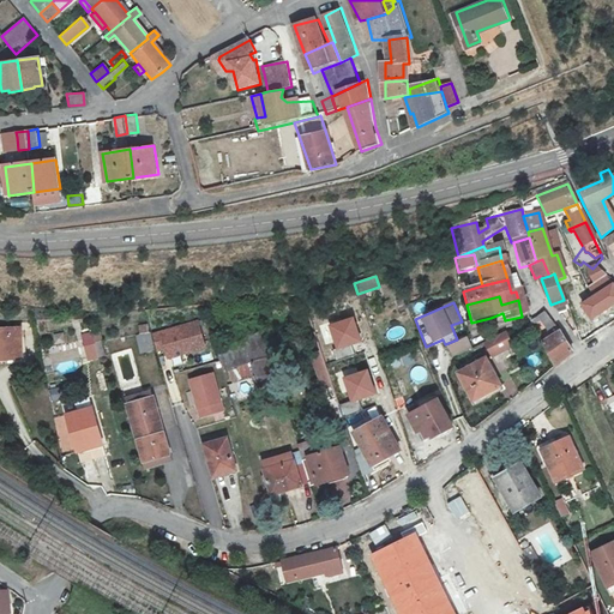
[(339,411),(342,420),(360,414),(342,363),(337,366),(320,317),(327,313),(326,309),(306,317),(324,368),(339,411)]
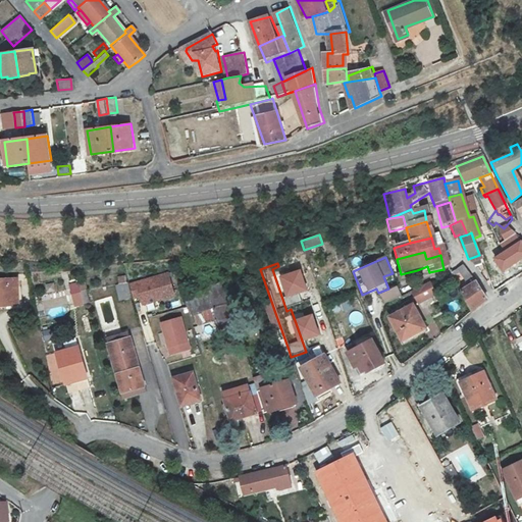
[(471,279),(459,272),(452,275),(462,282),(471,279)]
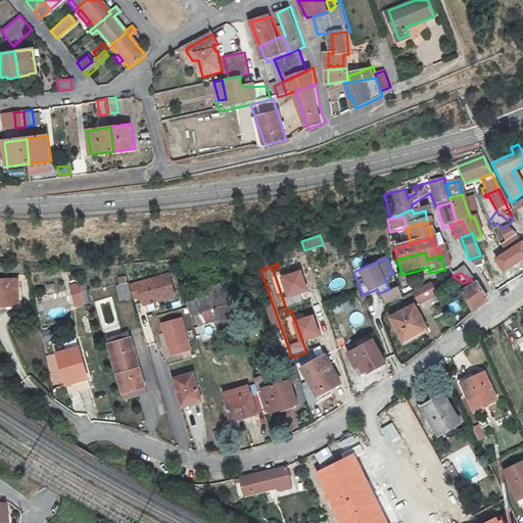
[(16,280),(0,280),(0,304),(18,303),(16,280)]
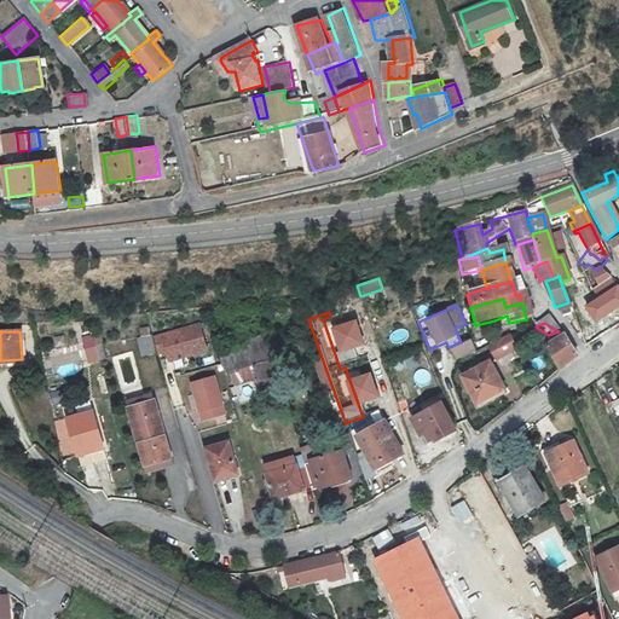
[(258,377),(277,371),(264,331),(214,348),(221,372),(253,363),(258,377)]
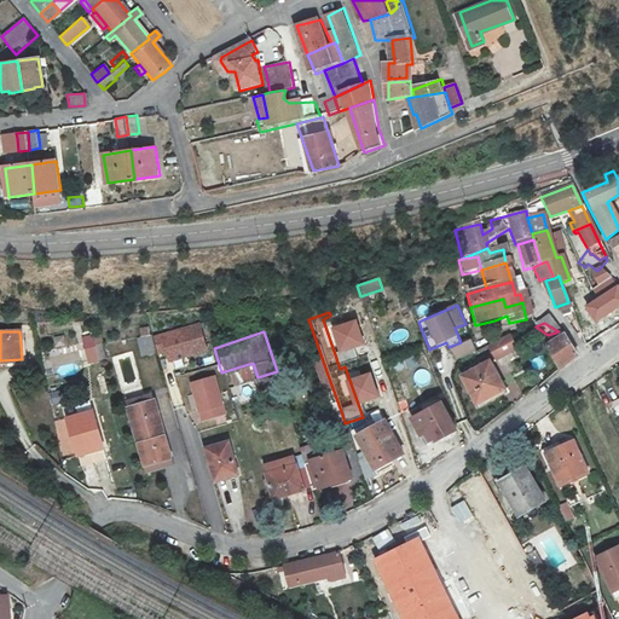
[(154,333),(142,336),(146,353),(158,350),(154,333)]
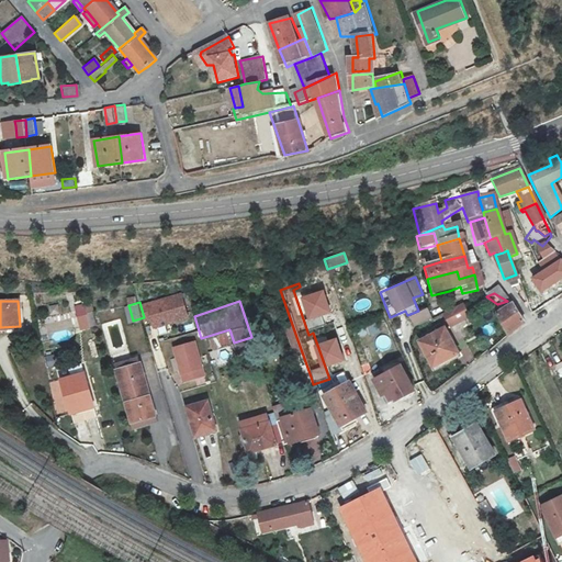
[(525,323),(512,304),(492,316),(505,338),(525,323)]
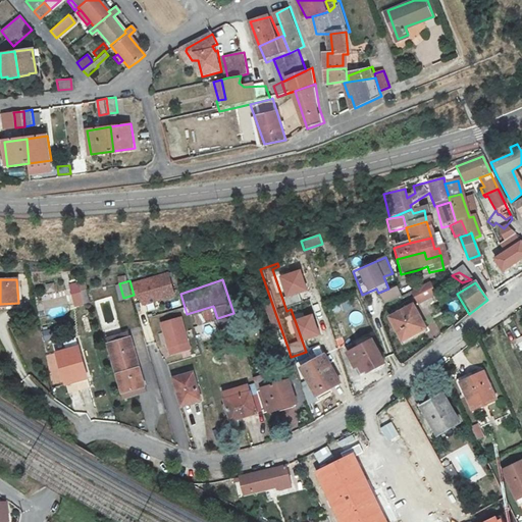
[(416,306),(434,295),(426,283),(408,294),(416,306)]
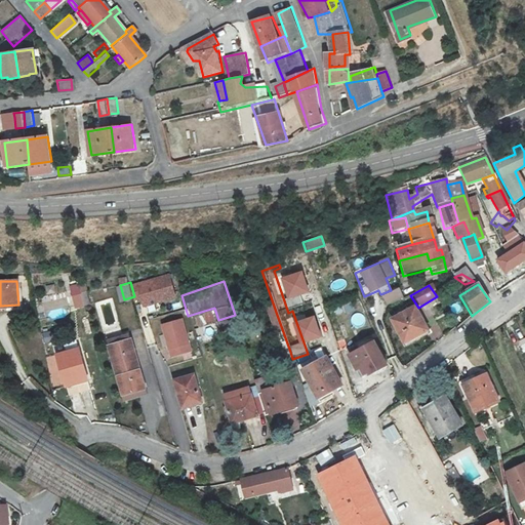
[(398,287),(380,296),(386,307),(403,297),(398,287)]
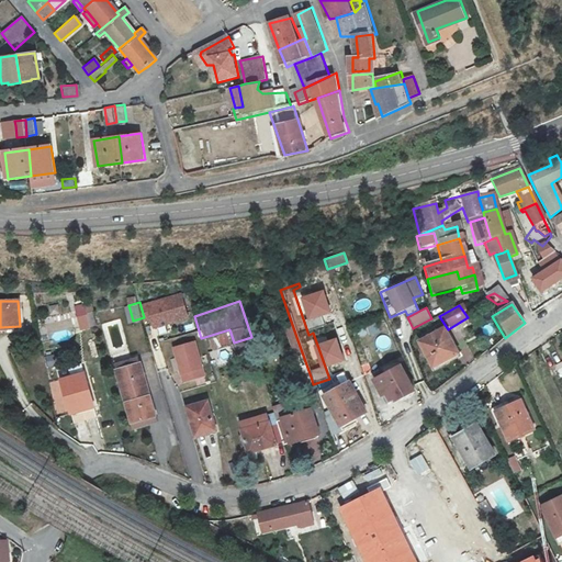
[(96,311),(90,313),(93,326),(99,325),(96,311)]
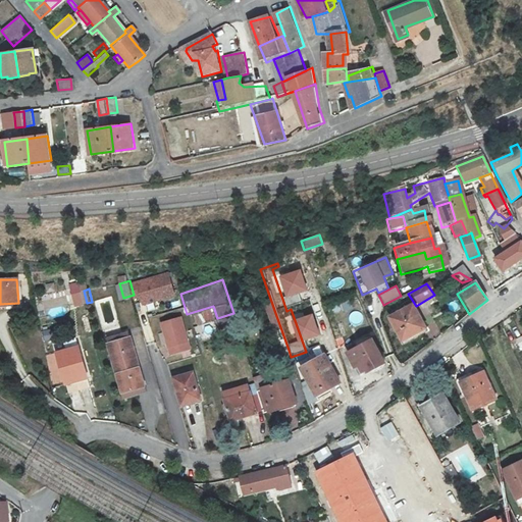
[(84,291),(73,293),(76,305),(87,303),(84,291)]
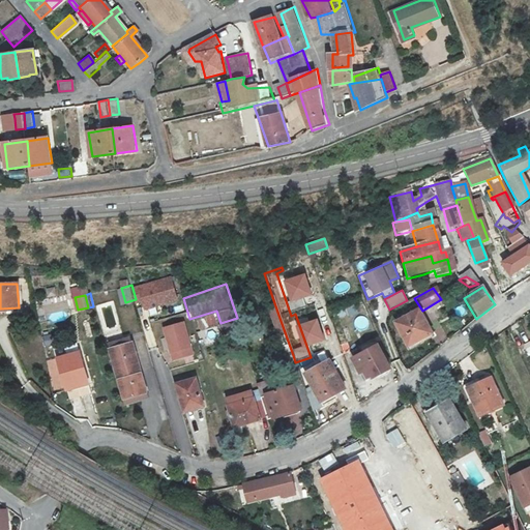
[(112,303),(101,306),(108,327),(119,324),(112,303)]
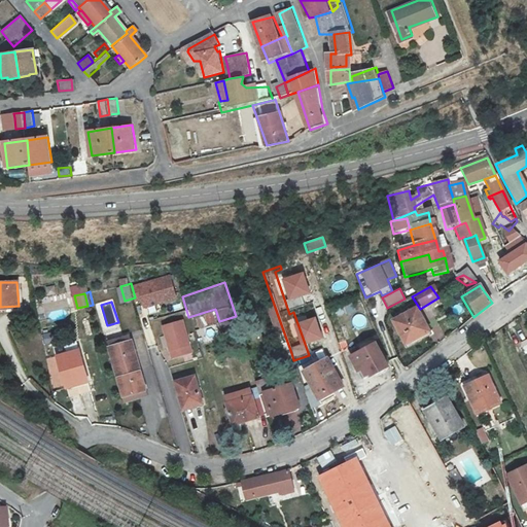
[(426,331),(413,310),(389,324),(402,347),(426,331)]
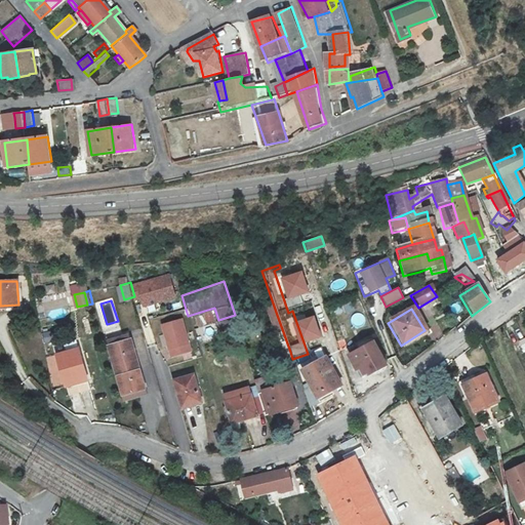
[(290,352),(277,315),(269,319),(274,330),(271,331),(281,356),(290,352)]
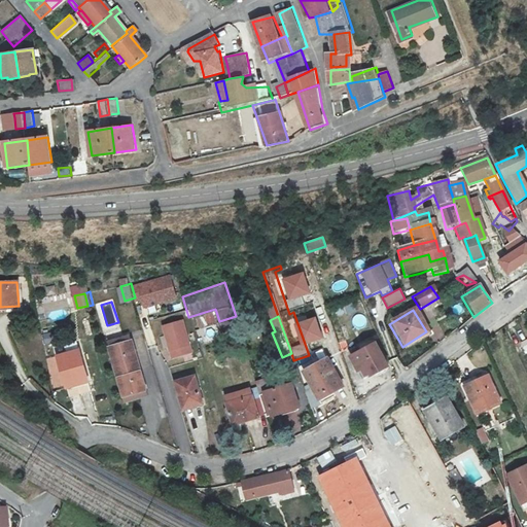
[(160,325),(170,360),(194,353),(183,319),(160,325)]
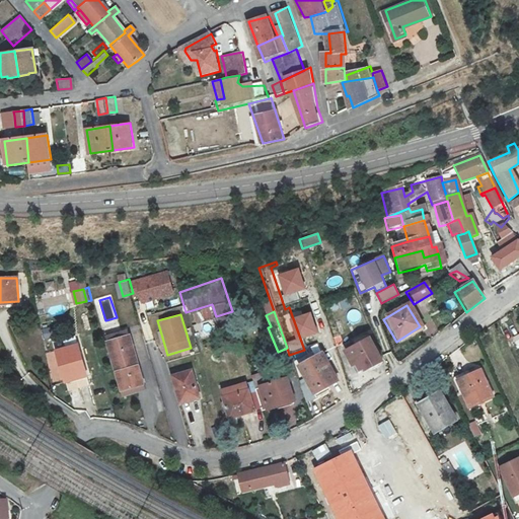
[(130,327),(107,332),(124,394),(146,388),(130,327)]
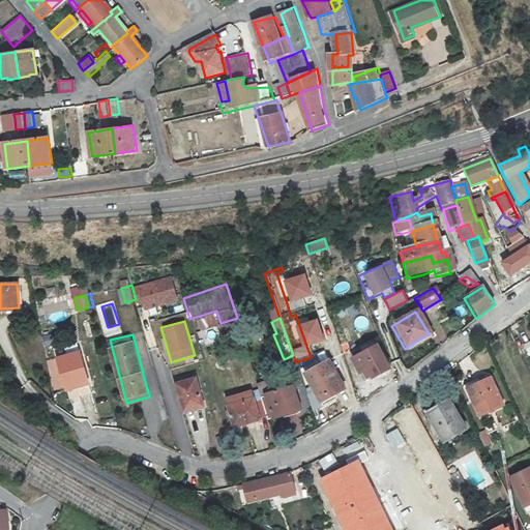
[(378,345),(353,358),(364,379),(377,373),(378,375),(390,367),(378,345)]
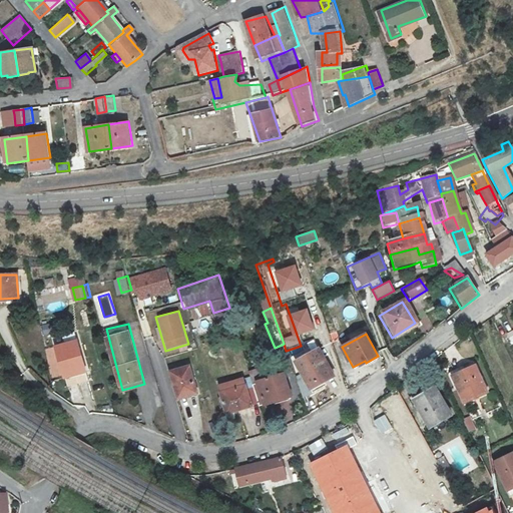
[(76,340),(55,347),(65,377),(86,371),(76,340)]
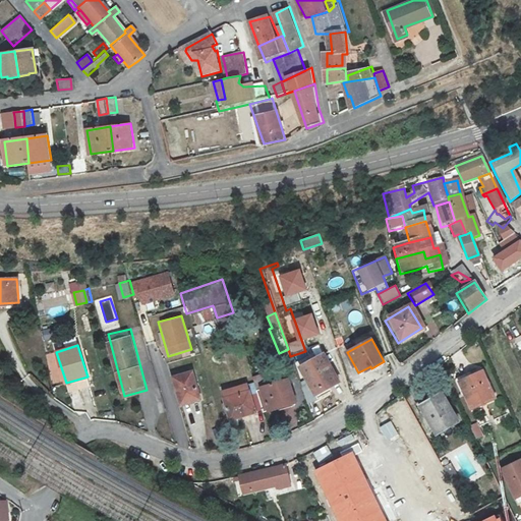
[(301,367),(310,384),(301,389),(308,404),(319,398),(316,395),(340,382),(325,354),(301,367)]
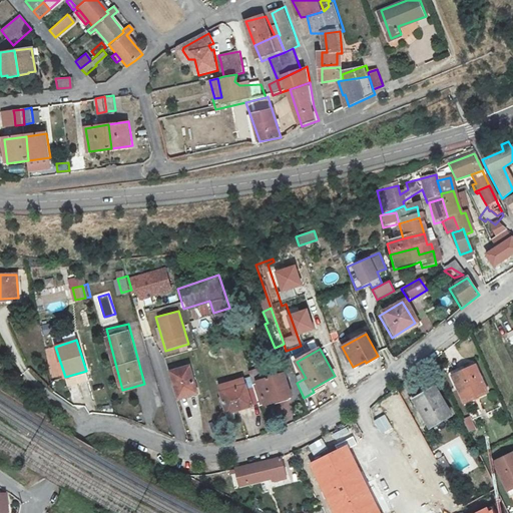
[(237,371),(245,369),(242,350),(234,352),(237,371)]
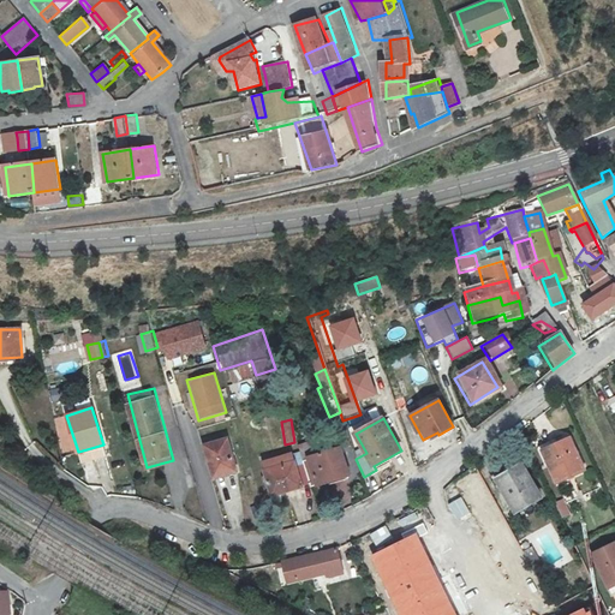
[(225,435),(202,442),(214,477),(237,470),(225,435)]
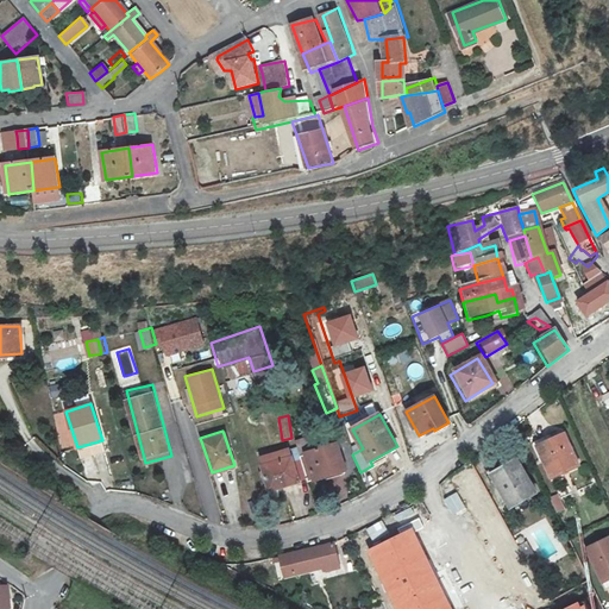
[(550,439),(539,445),(553,476),(579,464),(565,434),(563,435),(559,431),(547,437),(550,439)]
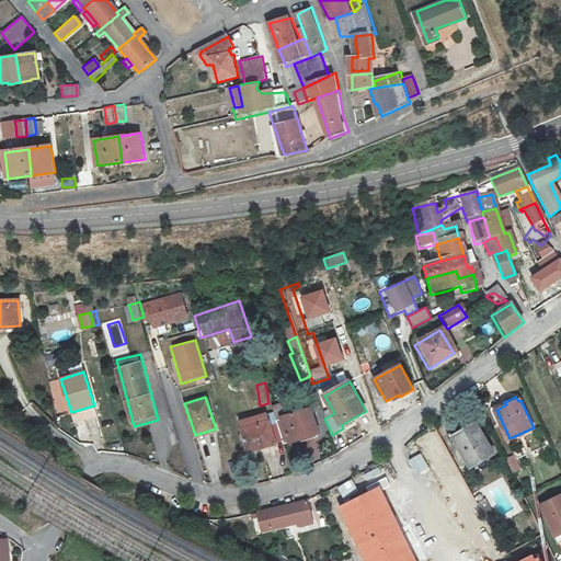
[(310,404),(287,412),(284,401),(273,404),(273,408),(284,442),(285,445),(319,434),(310,404)]
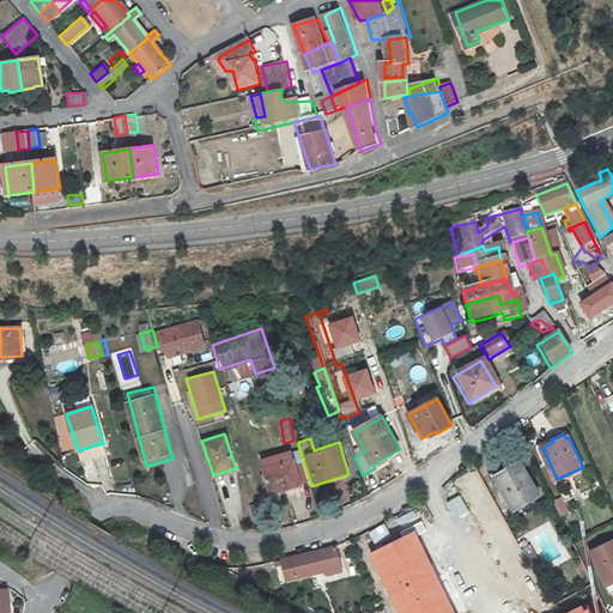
[(310,483),(298,445),(260,459),(271,495),(310,483)]
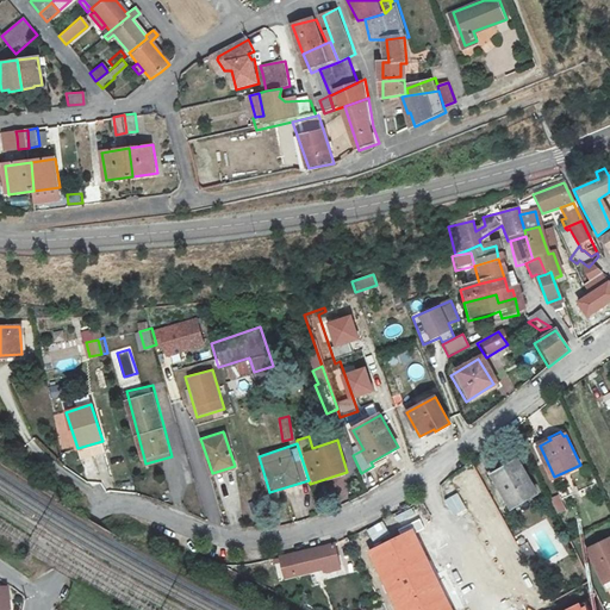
[(491,466),(511,504),(536,491),(518,458),(514,460),(511,455),(491,466)]
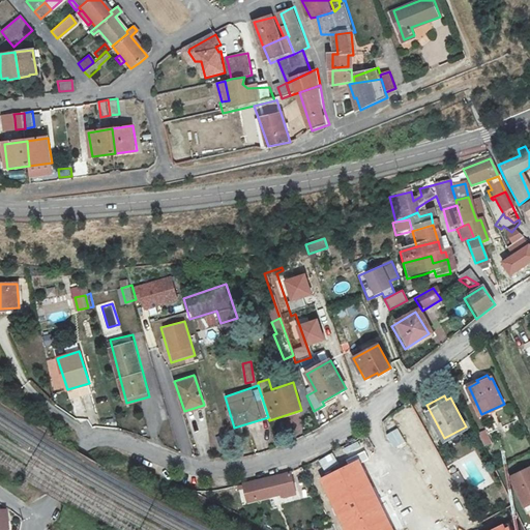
[(484,430),(478,434),(484,446),(491,443),(484,430)]
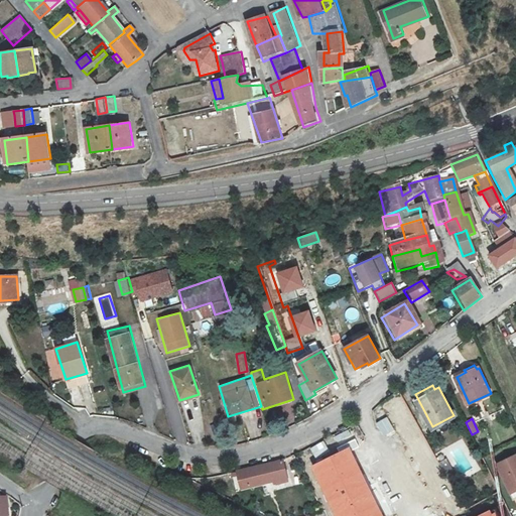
[(317,464),(327,484),(349,473),(345,463),(346,462),(344,457),(346,457),(344,450),(317,464)]
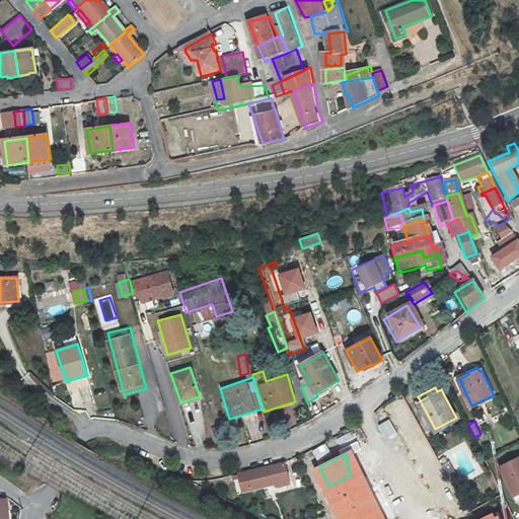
[(518,456),(501,465),(516,500),(518,498),(518,456)]
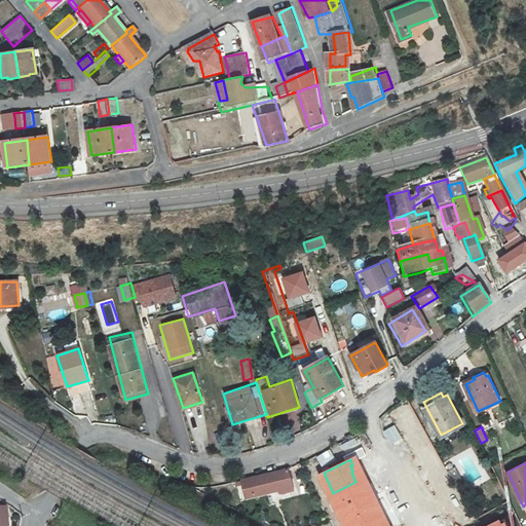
[(454,463),(445,468),(450,478),(459,473),(454,463)]
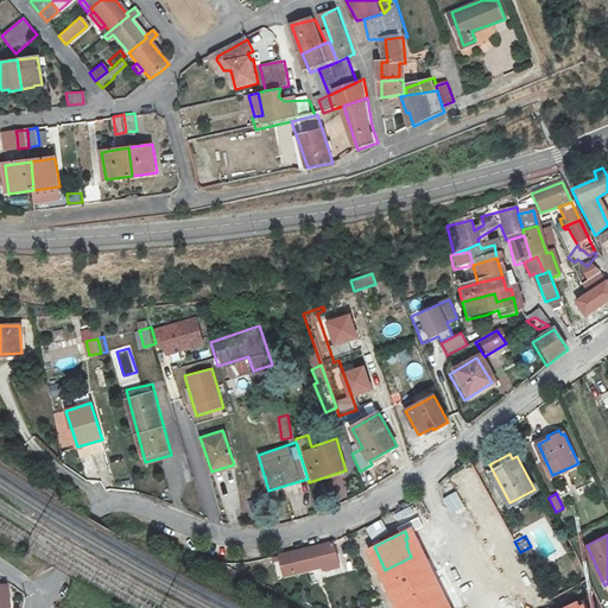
[(304,550),(279,555),(287,574),(325,564),(327,569),(342,564),(334,539),(304,550)]
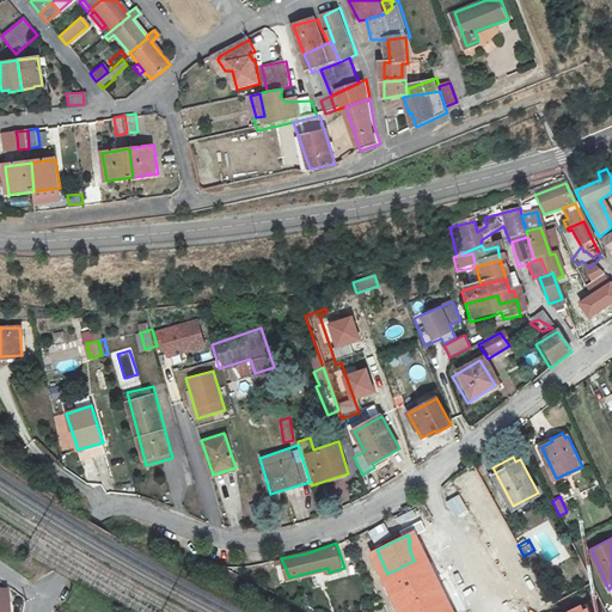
[(536,554),(525,558),(531,569),(542,564),(536,554)]
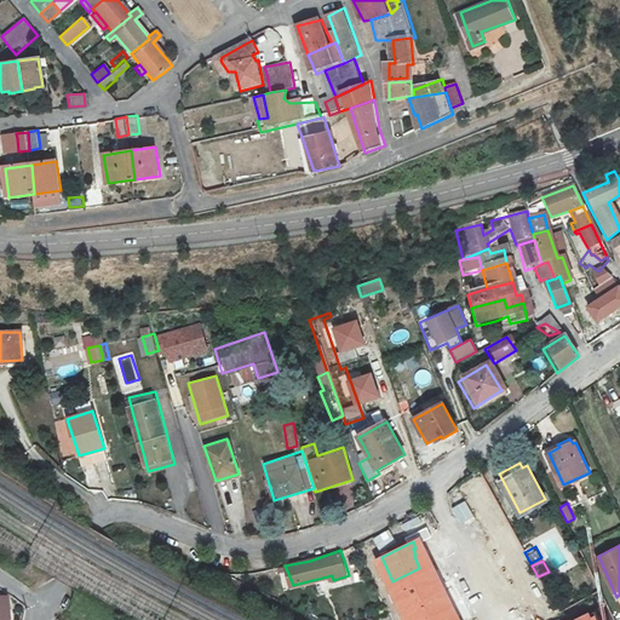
[(603,606),(596,591),(558,609),(564,619),(583,619),(581,616),(603,606)]
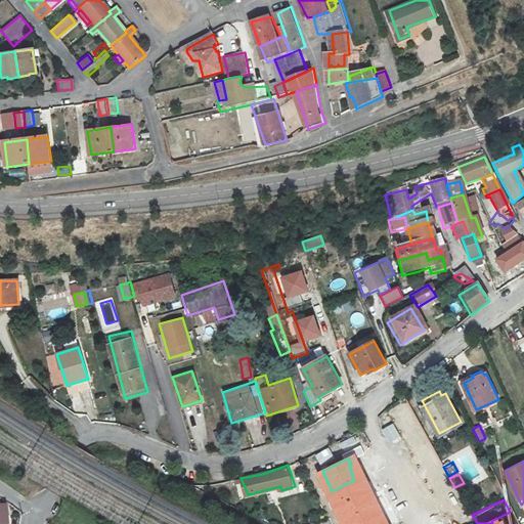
[(380,509),(382,514),(389,510),(387,505),(380,509)]
